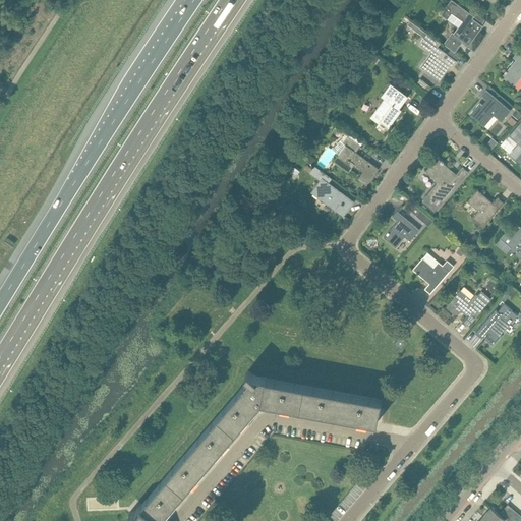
[(452,0),(451,0),(441,14),(448,19),(449,17),(460,25),(454,34),(452,33),(444,44),(455,52),(463,41),(469,45),(482,25),(481,24),(472,18),(468,15),(469,13),(452,0)]
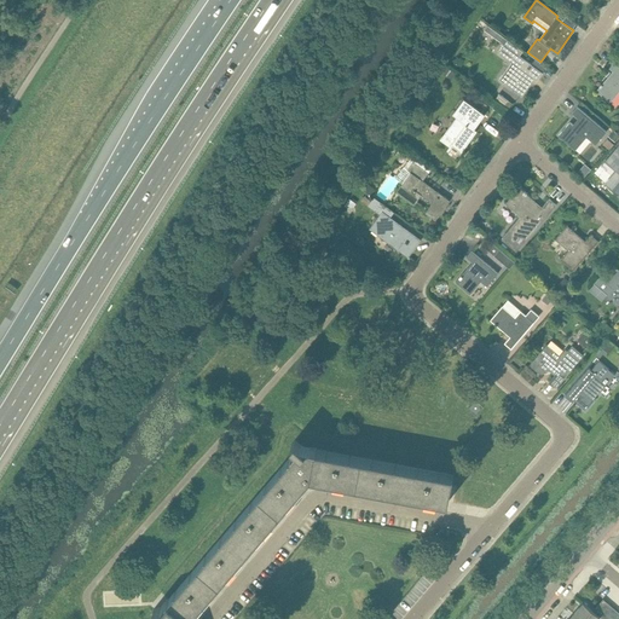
[(487,25),(485,30),(499,42),(503,38),(487,25)]
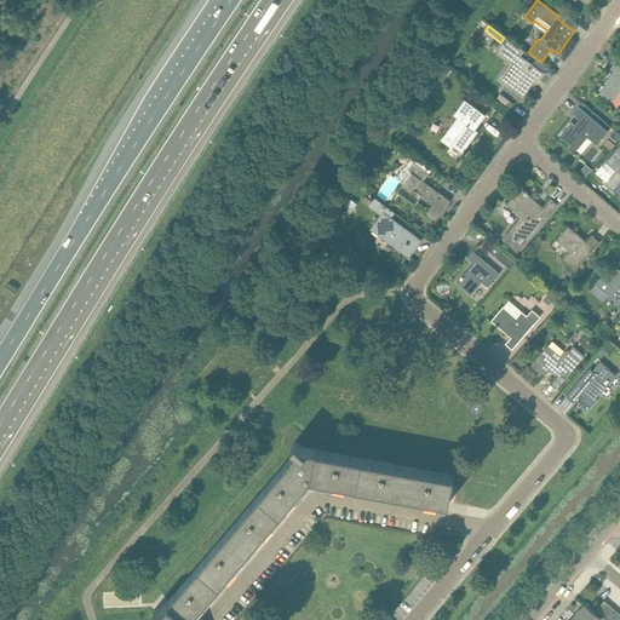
[(505,45),(499,53),(517,65),(505,84),(522,96),(533,81),(530,80),(533,78),(538,81),(544,73),(543,73),(532,64),(520,56),(523,51),(509,40),(505,45)]
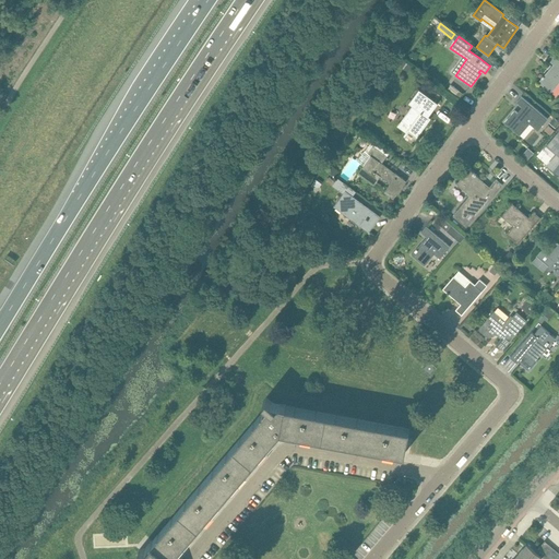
[(558,58),(552,54),(548,59),(555,66),(550,71),(548,70),(543,76),(543,75),(540,78),(542,79),(538,82),(551,93),(558,83),(558,58)]
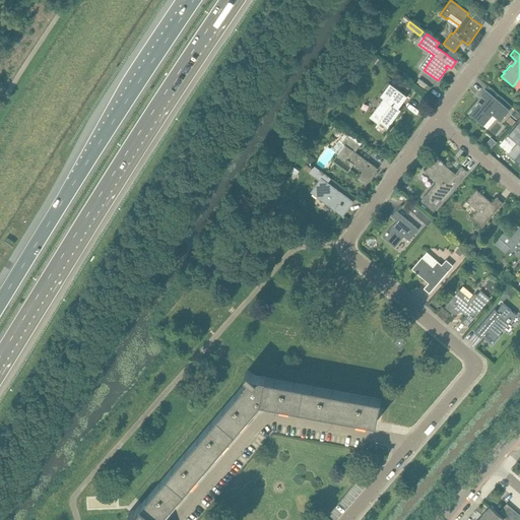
[(398,109),(399,107),(407,96),(403,93),(390,83),(380,96),(383,99),(370,117),(378,124),(380,122),(387,128),(400,110),(398,109)]
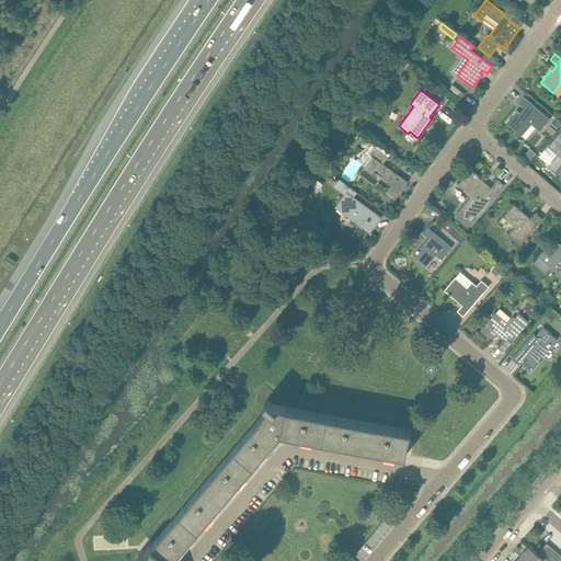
[(506,123),(522,136),(531,124),(539,132),(550,119),(523,96),(518,103),(525,109),(521,114),(516,111),(506,123)]
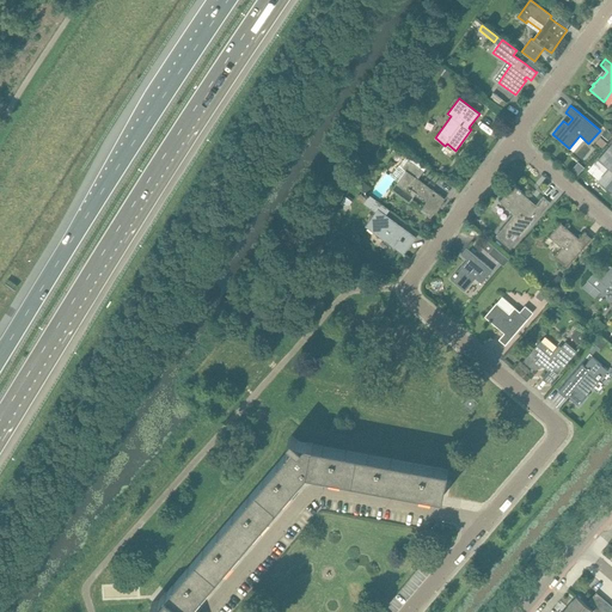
[(601,135),(607,141),(611,136),(611,134),(606,130),(601,135)]
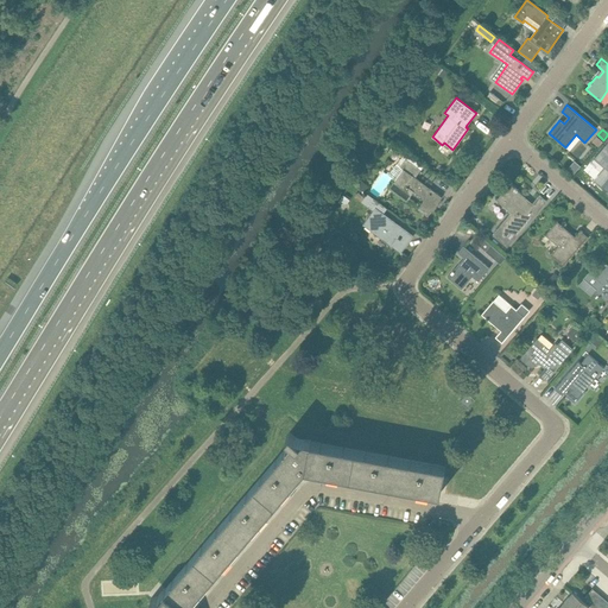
[(603,141),(596,137),(593,141),(599,147),(603,141)]
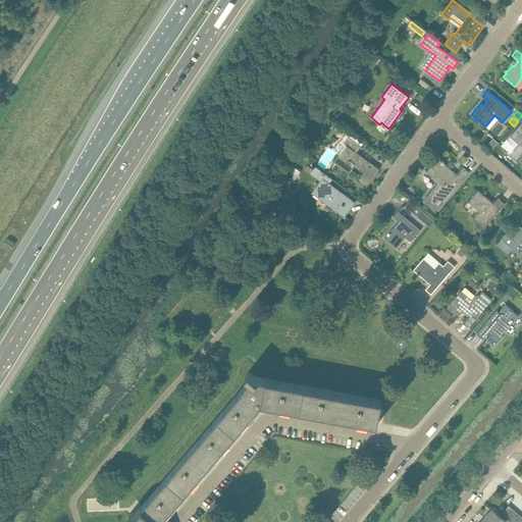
[(521,121),(510,136),(521,146),(521,152),(516,160),(519,163),(521,164),(521,121)]
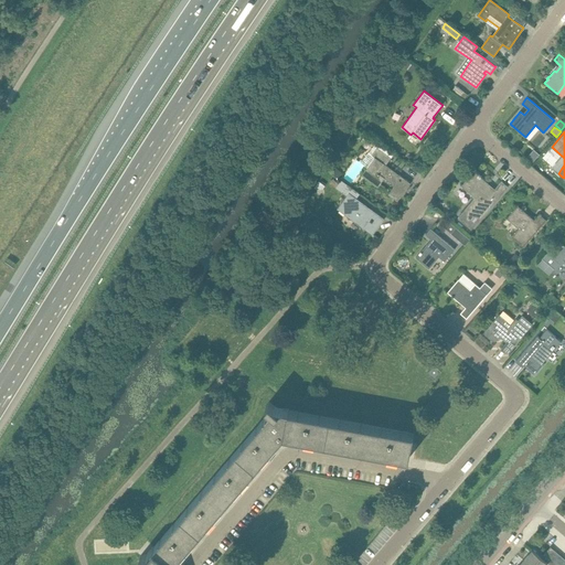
[(406,189),(411,183),(385,166),(391,158),(376,148),(371,156),(368,153),(361,163),(368,168),(362,176),(377,187),(384,178),(395,185),(388,194),(397,201),(403,193),(402,192),(404,188),(406,189)]
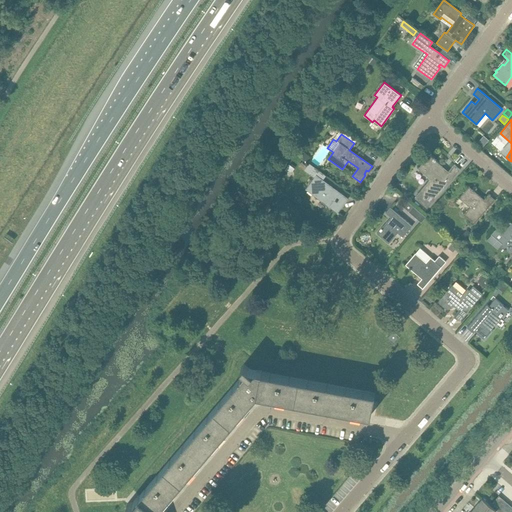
[(301,157),(308,163),(312,158),(305,152),(301,157)]
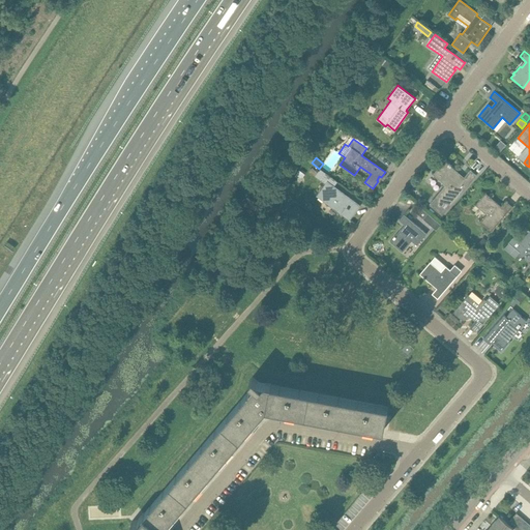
[(444,160),(433,175),(446,185),(430,205),(442,215),(476,176),(470,170),(463,179),(457,174),(458,172),(450,167),(451,166),(448,164),(444,160)]
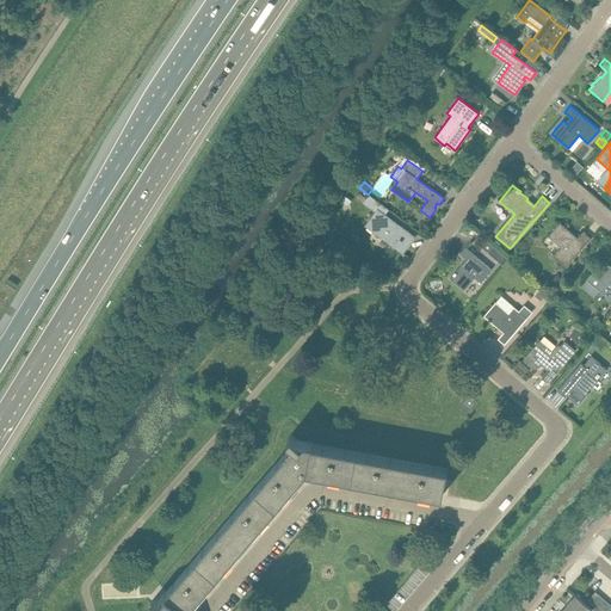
[(368,198),(363,203),(375,211),(364,226),(383,240),(390,245),(403,254),(415,236),(386,215),(389,209),(369,195),(368,198)]
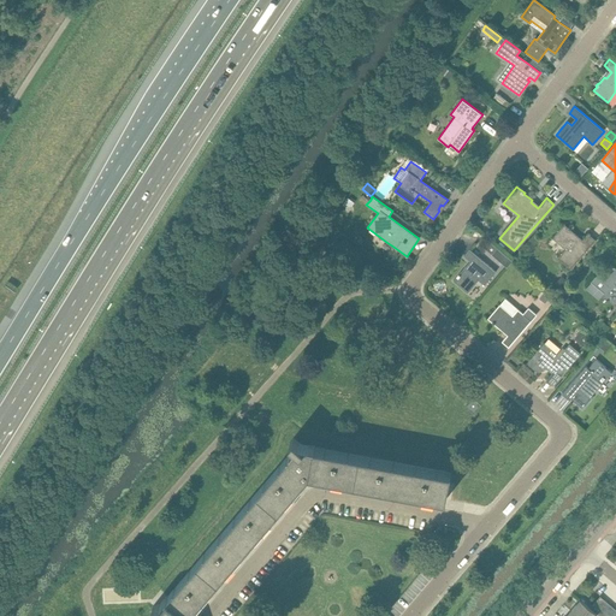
[(557,258),(570,270),(596,241),(590,235),(582,242),(576,237),(578,236),(570,230),(570,229),(569,227),(568,227),(564,224),(552,238),(564,249),(557,258)]
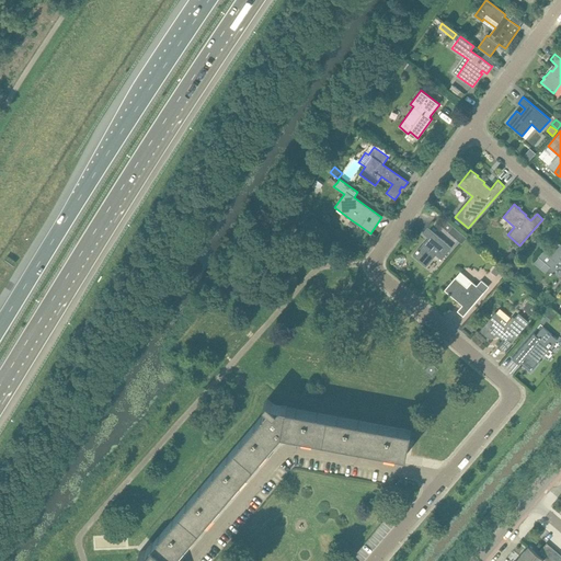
[(453,226),(448,231),(459,241),(465,236),(453,226)]
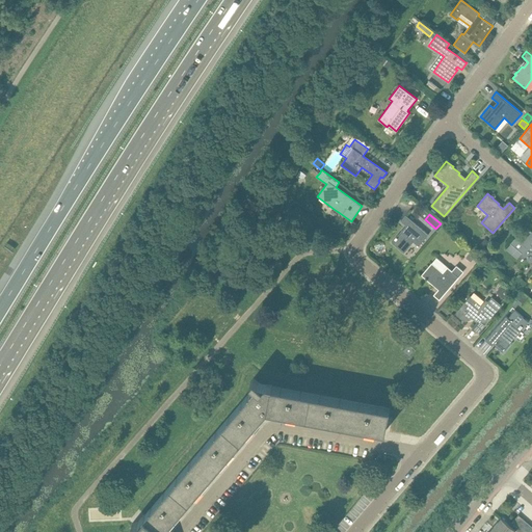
[(413,242),(419,246),(428,235),(405,215),(401,221),(407,227),(403,232),(402,231),(396,237),(394,239),(395,239),(392,242),(403,253),(413,242)]
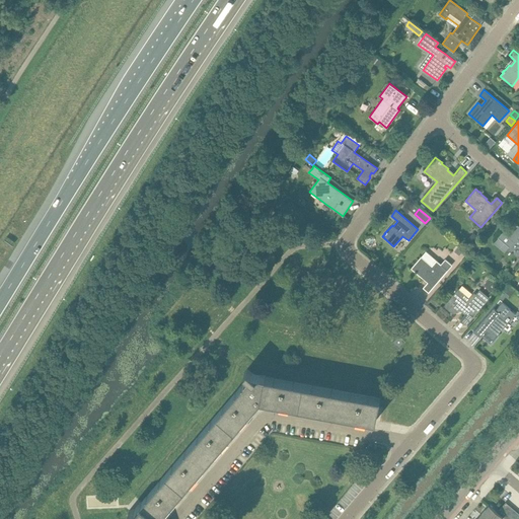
[(502,233),(498,237),(509,247),(518,255),(518,226),(518,225),(517,223),(516,224),(513,221),(502,233)]
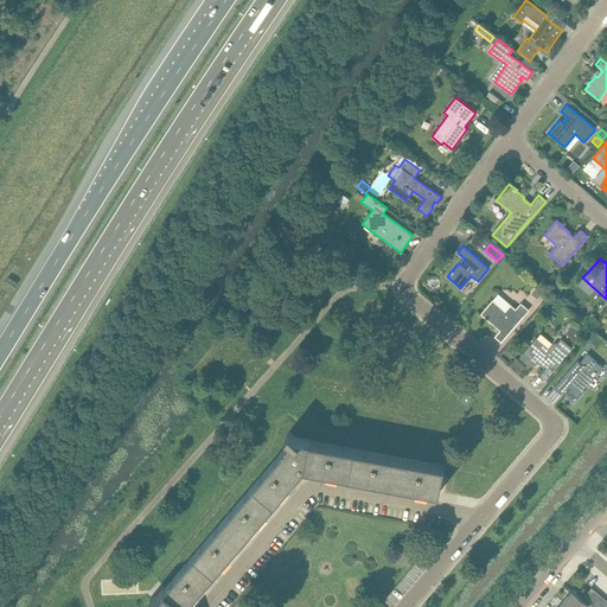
[(557,280),(551,274),(545,281),(551,287),(557,280)]
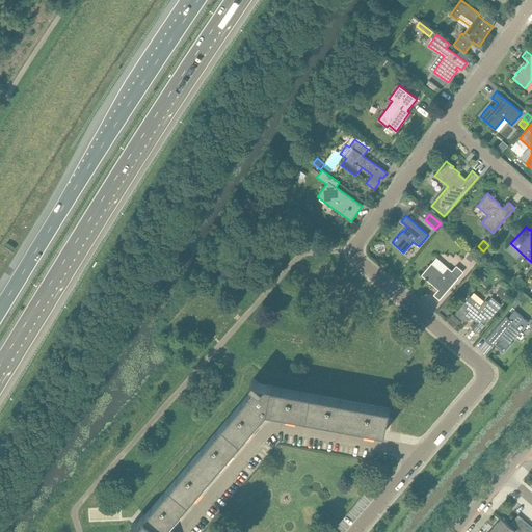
[(475,258),(470,253),(466,258),(471,263),(475,258)]
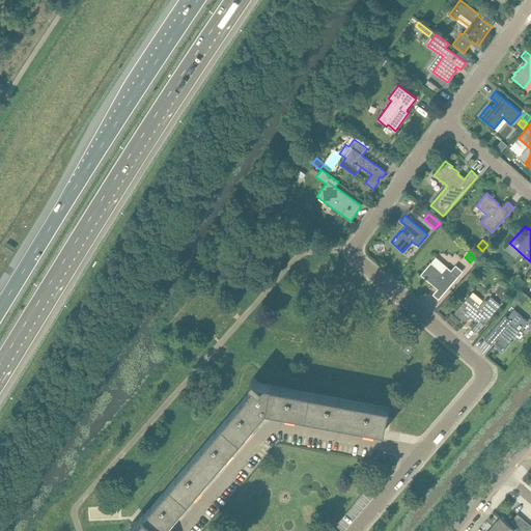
[(431,261),(420,275),(424,278),(425,280),(426,279),(432,284),(434,283),(439,287),(432,295),(439,300),(463,271),(455,264),(451,271),(446,267),(442,271),(431,261)]
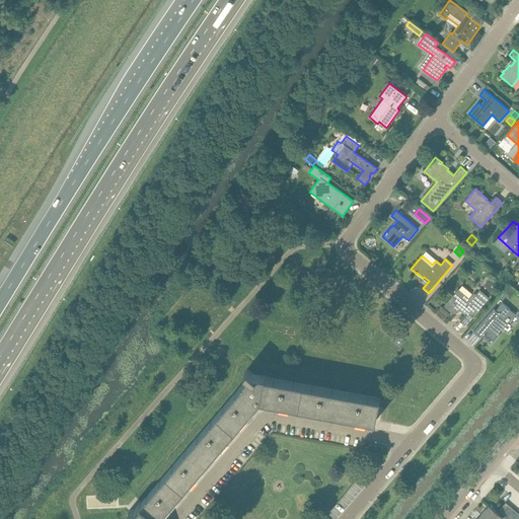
[(507,270),(500,278),(506,283),(513,275),(507,270)]
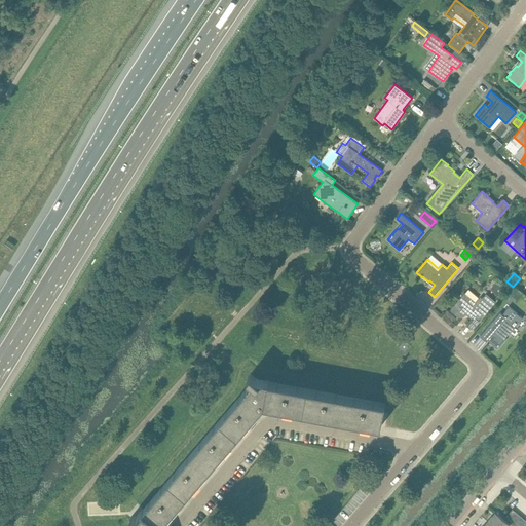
[(494,292),(499,296),(506,288),(501,284),(494,292)]
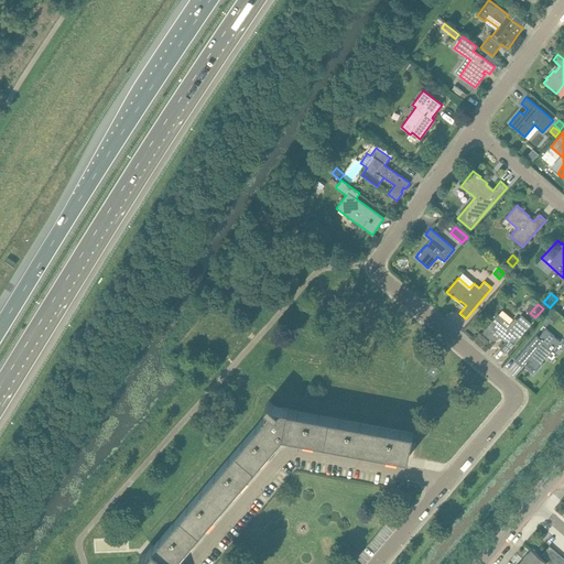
[(553,311),(549,316),(555,323),(561,316),(553,311)]
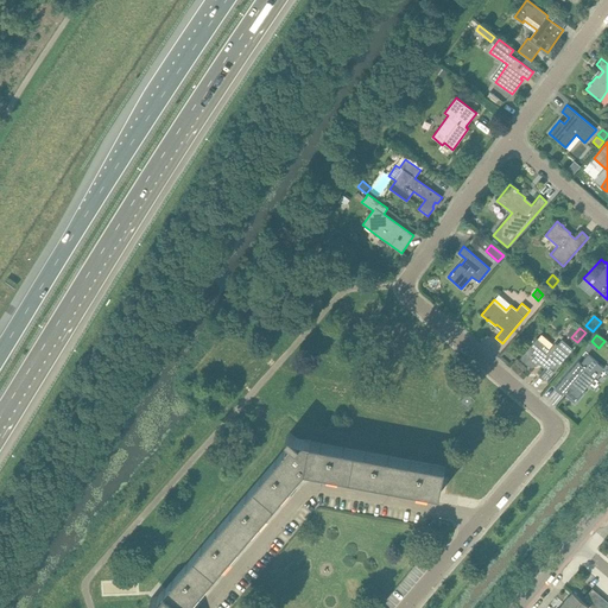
[(550,349),(537,339),(520,359),(530,367),(537,366),(540,362),(546,367),(539,375),(546,380),(572,349),(562,340),(557,344),(555,343),(550,349)]
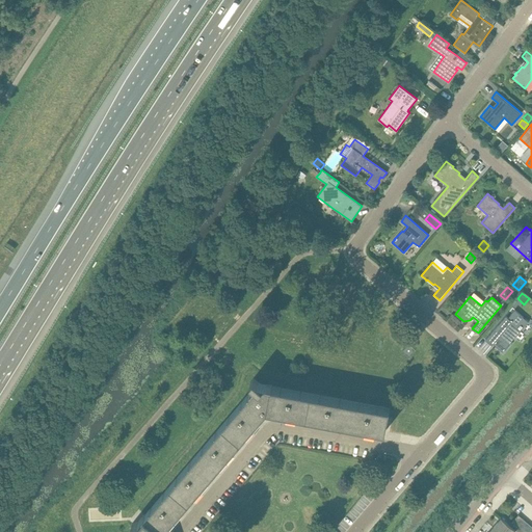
[(491,345),(496,341),(497,342),(495,345),(503,351),(529,322),(514,310),(508,318),(506,316),(485,340),(491,345)]
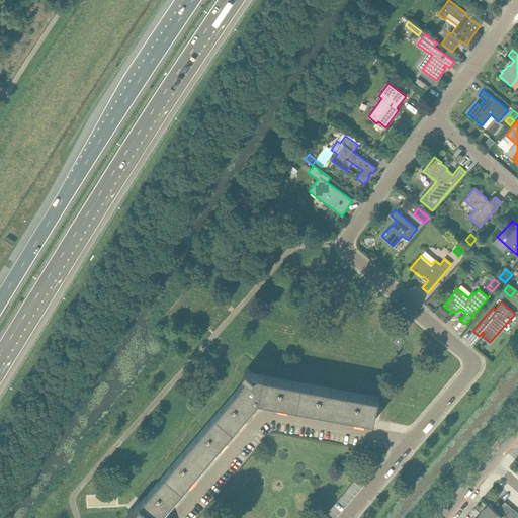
[(398,334),(392,341),(399,347),(405,340),(398,334)]
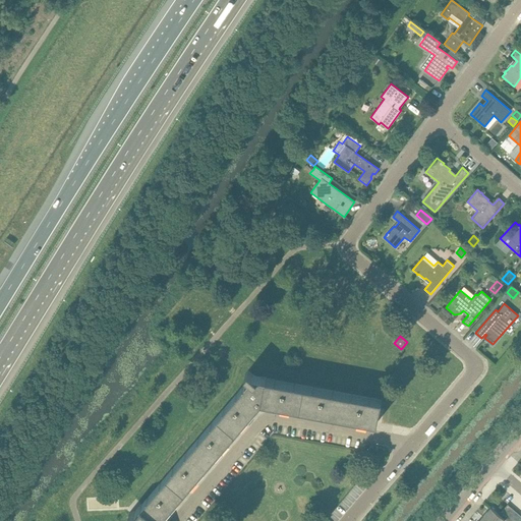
[(242,386),(243,386),(261,401),(262,401),(378,423),(382,399),(253,375),(248,370),(245,374),(249,378),(242,386)]
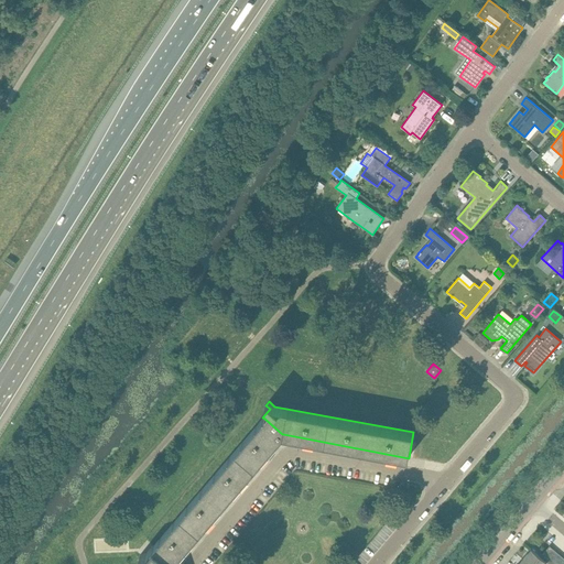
[(165,563),(171,562),(172,563),(282,434),(263,418),(153,546),(153,545),(147,553),(140,555),(141,560),(148,559),(149,563),(165,563)]
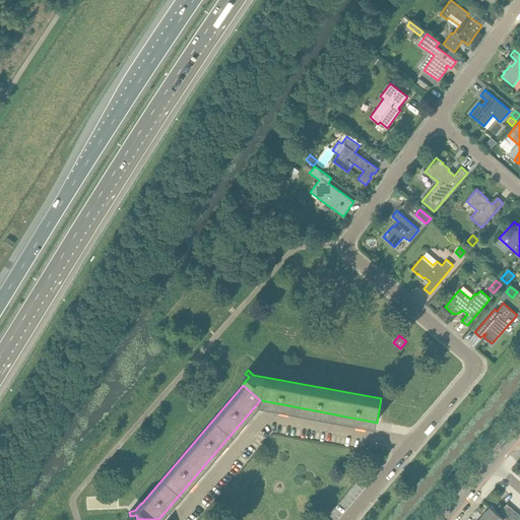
[(498,513),(503,517),(511,508),(507,504),(498,513)]
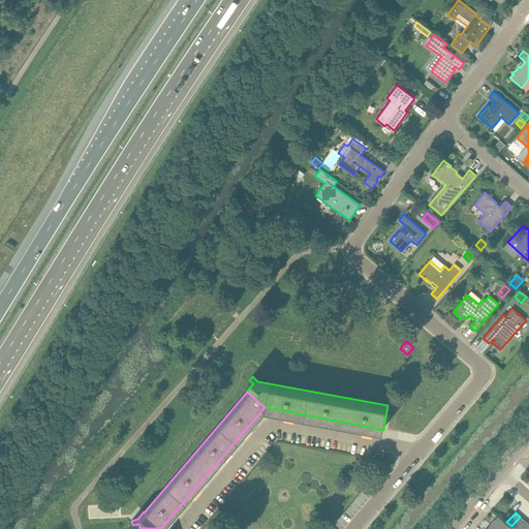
[(510,528),(512,527),(511,526),(506,522),(498,515),(490,524),(495,528),(510,528)]
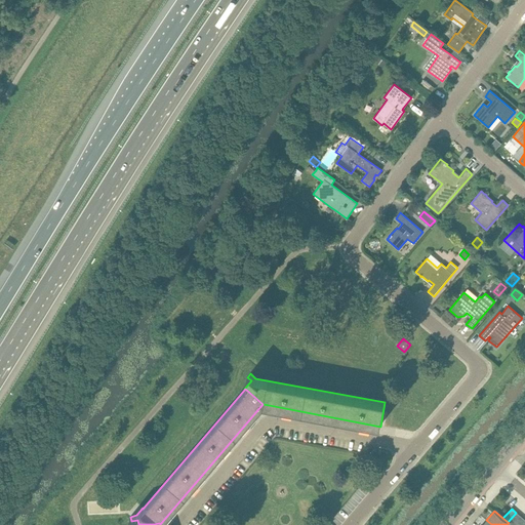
[(509,523),(511,524),(513,524),(521,516),(516,513),(508,522),(509,523)]
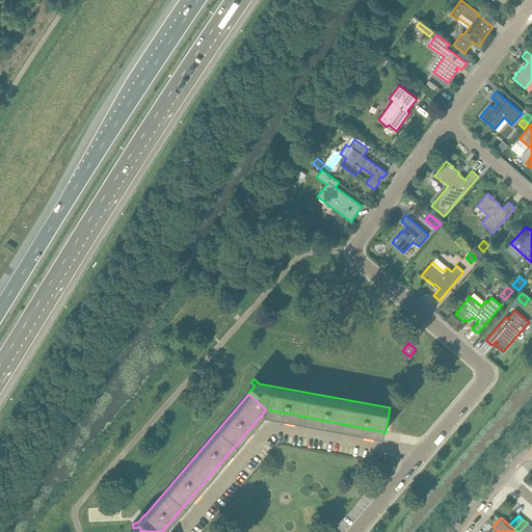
[(520,531),(527,531),(531,527),(528,523),(520,531)]
